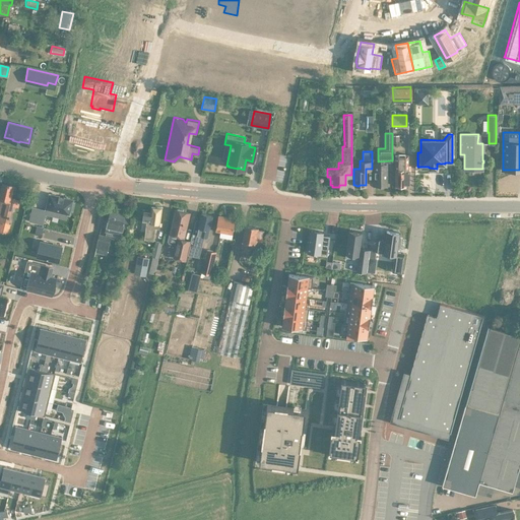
[(407,154),(395,154),(395,169),(395,185),(397,185),(397,186),(398,187),(402,187),(403,186),(403,185),(405,185),(405,183),(408,183),(408,169),(407,169),(407,154)]
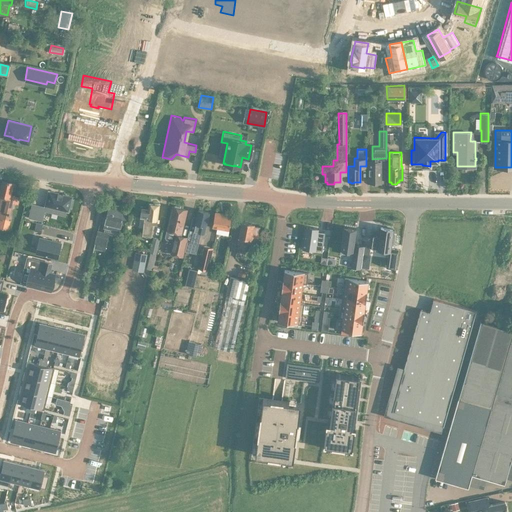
[(371,182),(371,183),(372,184),(377,184),(378,183),(378,182),(380,182),(380,160),(368,160),(368,182),(371,182)]
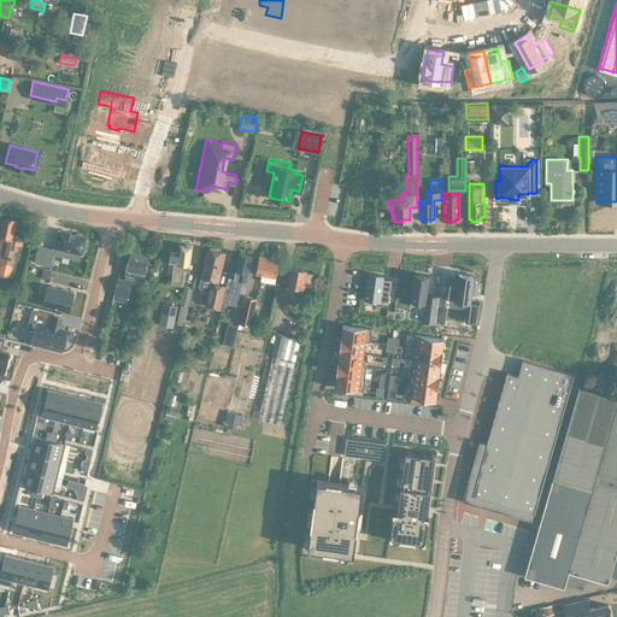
[(11,254),(12,254),(15,244),(21,245),(23,236),(17,235),(17,234),(12,233),(16,218),(3,216),(0,223),(0,260),(9,264),(11,254)]
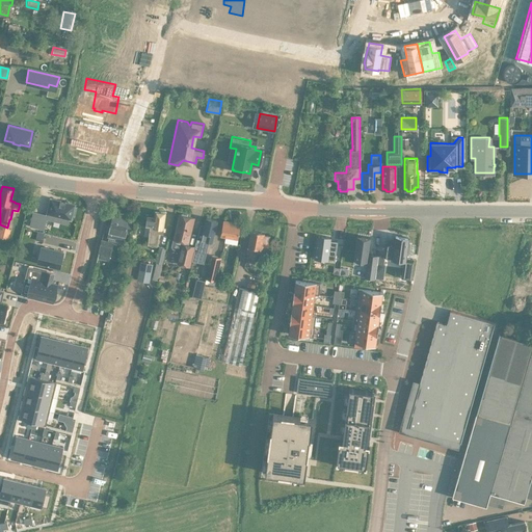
[(27,224),(41,228),(43,217),(57,220),(59,216),(68,218),(69,213),(71,213),(73,205),(71,205),(71,203),(61,201),(62,200),(56,198),(56,200),(47,196),(43,213),(31,210),(27,224)]
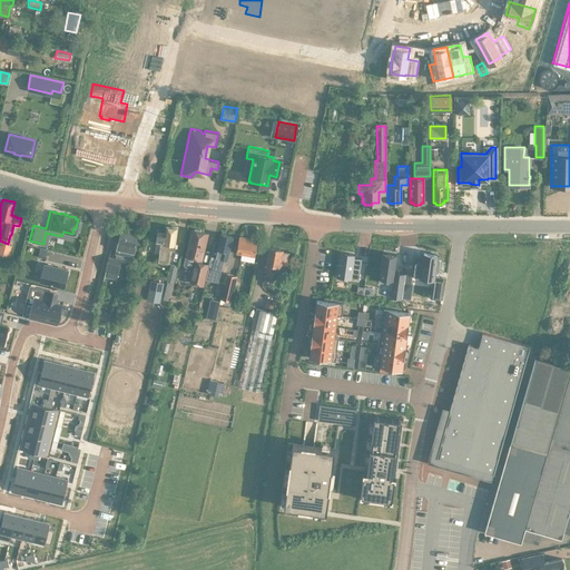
[(157,232),(156,242),(160,243),(158,262),(167,263),(169,249),(174,249),(177,227),(165,226),(164,233),(157,232)]
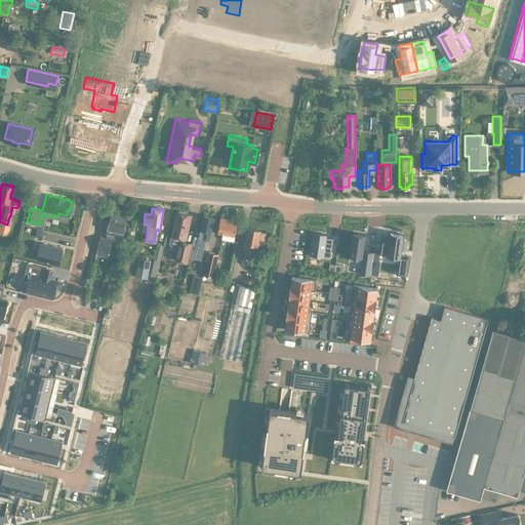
[(177,211),(176,211),(170,234),(169,242),(170,244),(177,246),(174,258),(187,261),(191,242),(185,241),(191,214),(185,212),(184,211),(178,210),(177,211)]
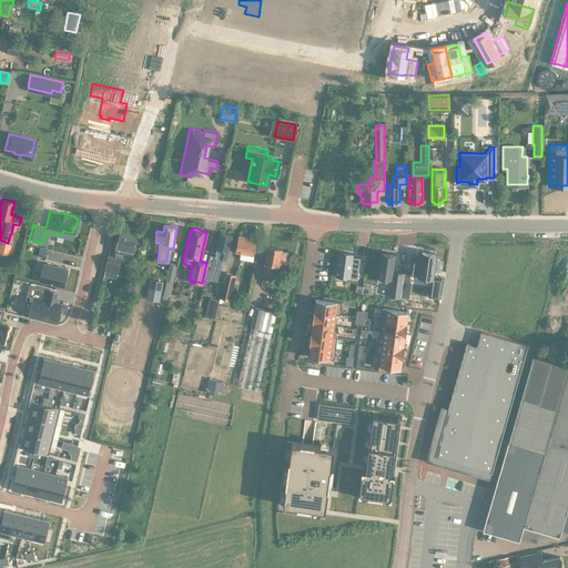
[(109,245),(115,250),(114,252),(113,256),(107,254),(103,270),(117,273),(120,260),(130,262),(134,244),(138,245),(141,234),(135,233),(135,232),(120,229),(118,237),(111,237),(109,245)]
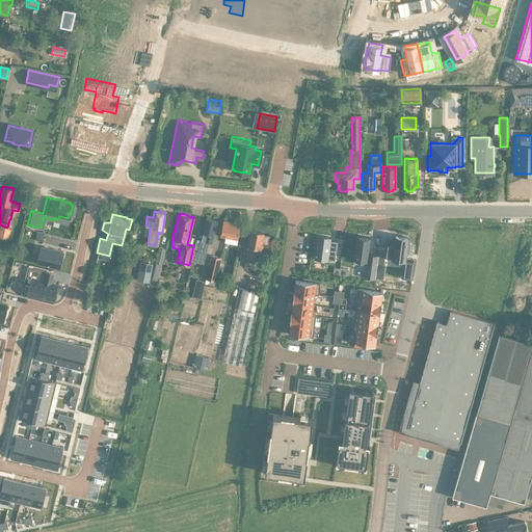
[(193,248),(191,261),(203,263),(205,253),(208,240),(211,241),(216,219),(205,217),(204,224),(200,224),(196,237),(195,241),(193,248)]
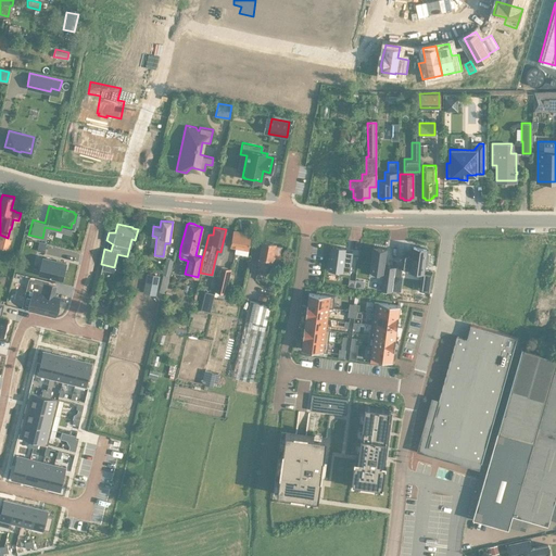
[(247,254),(248,249),(251,232),(232,229),(229,245),(235,247),(234,252),(247,254)]
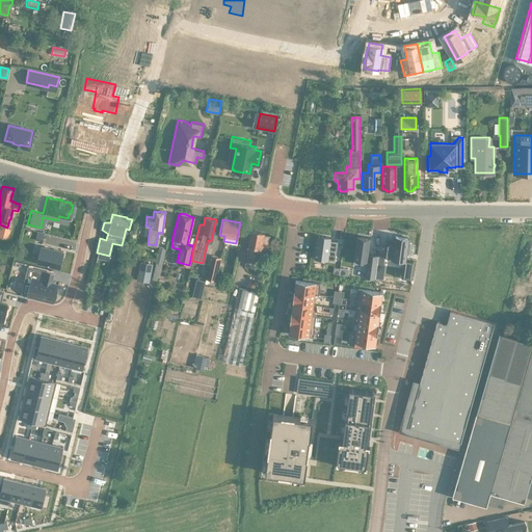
[(263,232),(250,230),(246,253),(253,254),(255,247),(260,248),(261,246),(267,247),(269,235),(263,234),(263,232)]
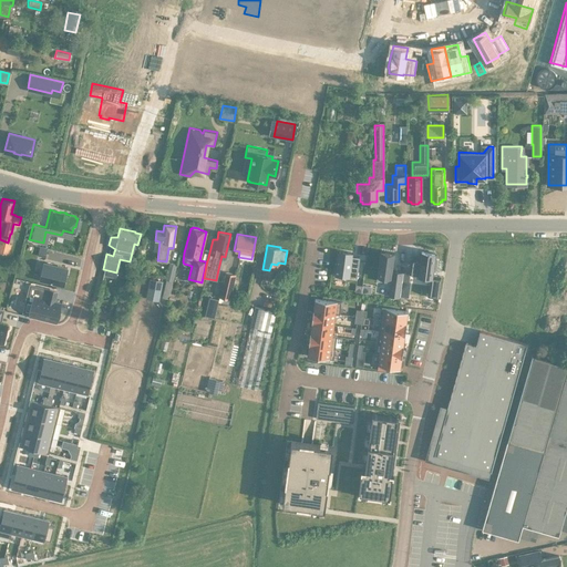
[(338,249),(334,275),(346,276),(346,277),(356,278),(359,257),(351,256),(352,251),(338,249)]
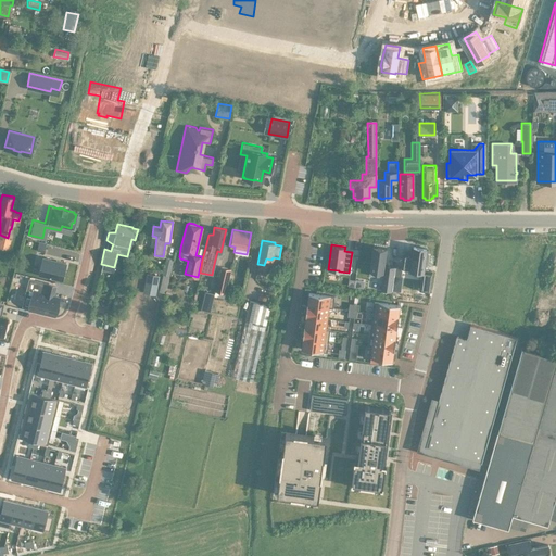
[(373,245),(368,275),(381,276),(380,289),(390,290),(390,293),(391,293),(393,275),(394,267),(394,266),(393,266),(384,265),(383,265),(386,248),(373,247),(373,245)]
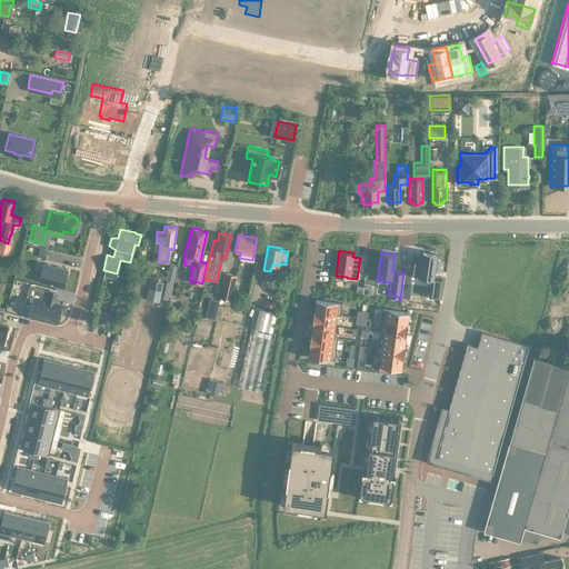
[(412,258),(410,275),(431,277),(432,278),(433,276),(433,269),(437,269),(438,261),(435,260),(436,253),(421,251),(421,259),(418,259),(412,258)]
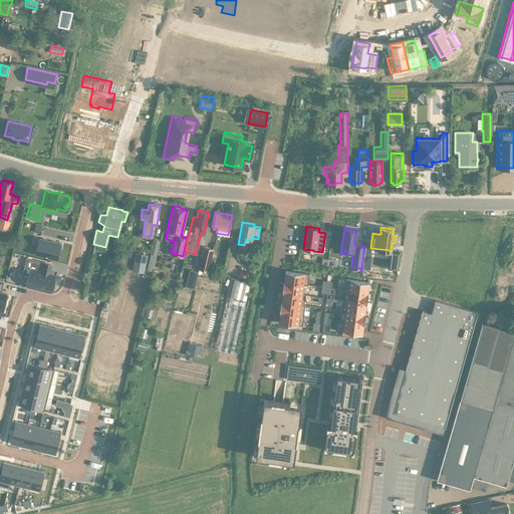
[(39,237),(35,252),(56,257),(60,243),(39,237)]
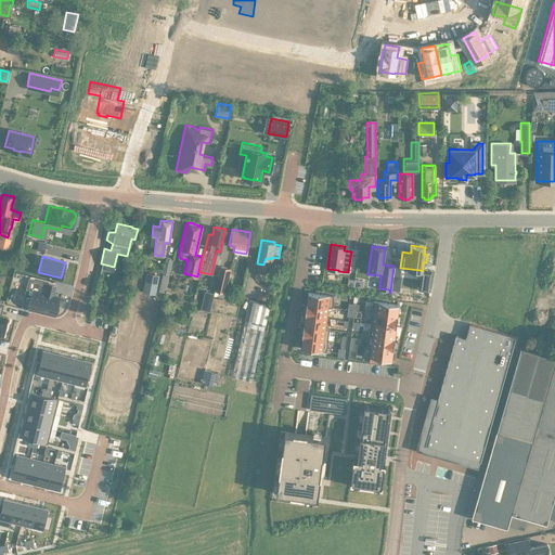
[(157,291),(164,292),(172,258),(164,256),(160,272),(162,273),(157,291)]
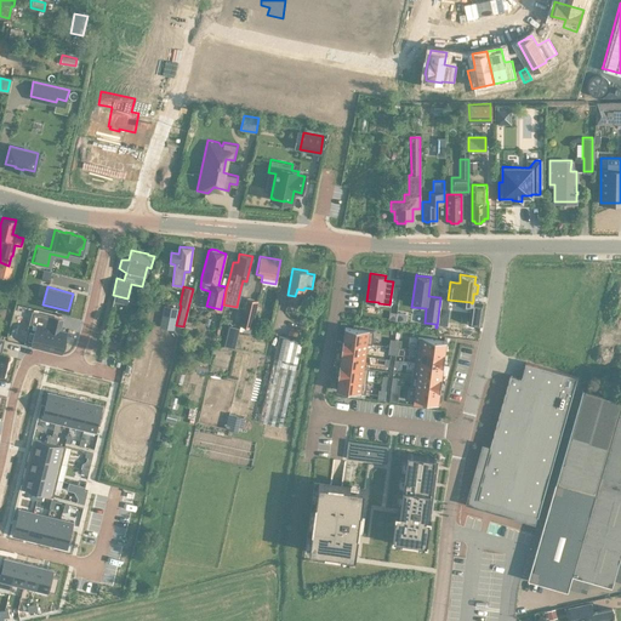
[(251,326),(257,300),(246,297),(240,324),(251,326)]
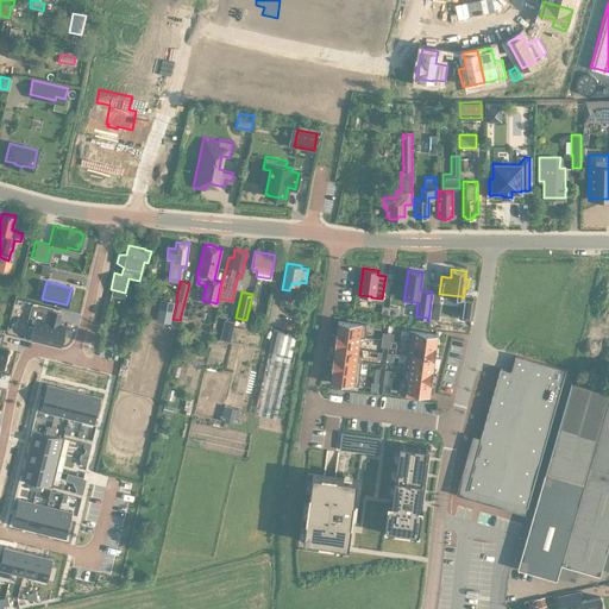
[(462,296),(459,315),(470,316),(472,296),(464,295),(463,297),(462,296)]
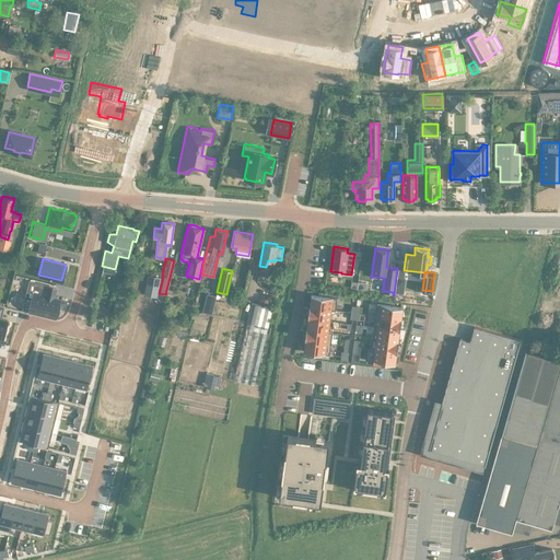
[(144,294),(155,296),(160,277),(150,275),(144,294)]
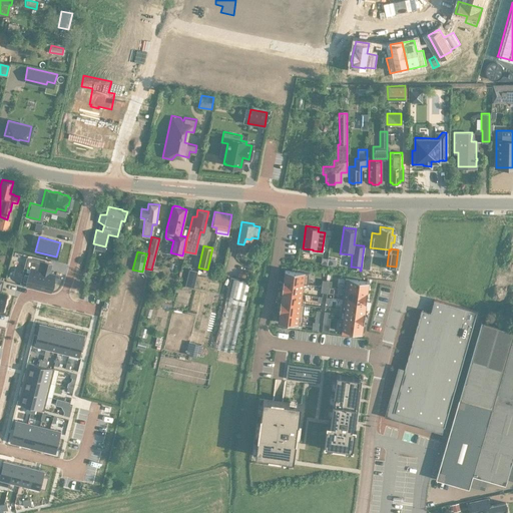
[(27,257),(23,271),(29,273),(27,284),(50,290),(54,274),(48,273),(51,263),(27,257)]
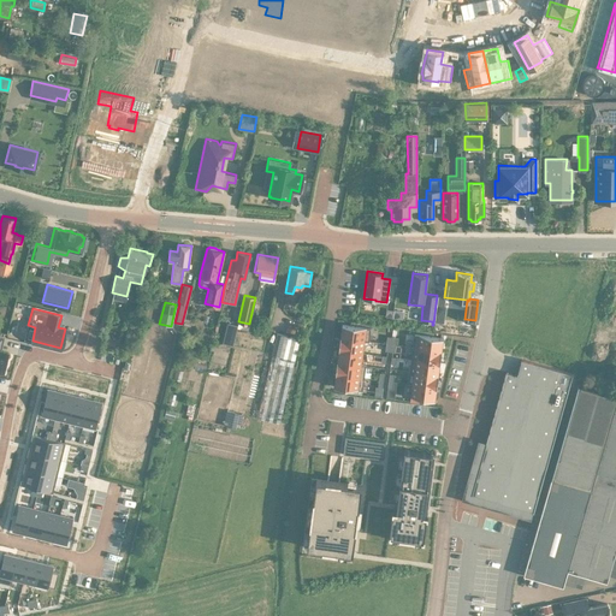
[(136,320),(129,319),(123,342),(131,343),(132,337),(136,320)]
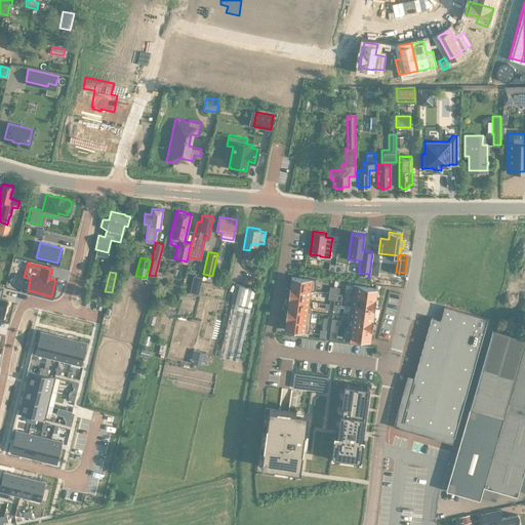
[(202,277),(194,275),(190,291),(198,293),(202,277)]
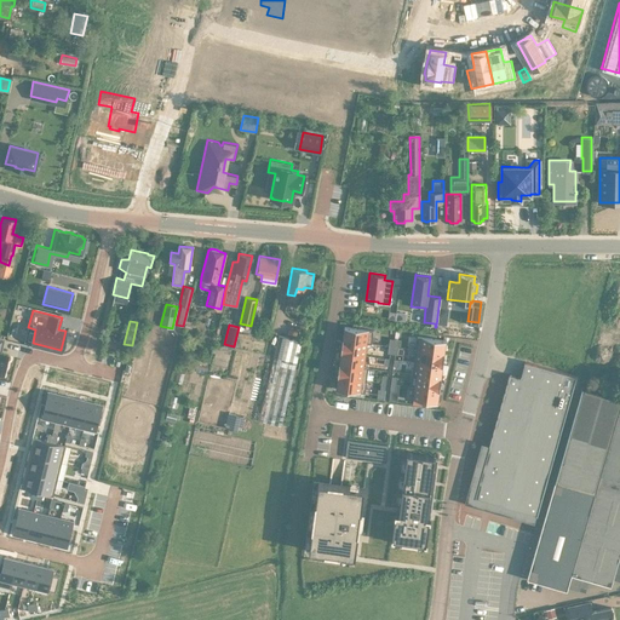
[(344,326),(342,339),(366,343),(371,343),(373,329),(344,326)]
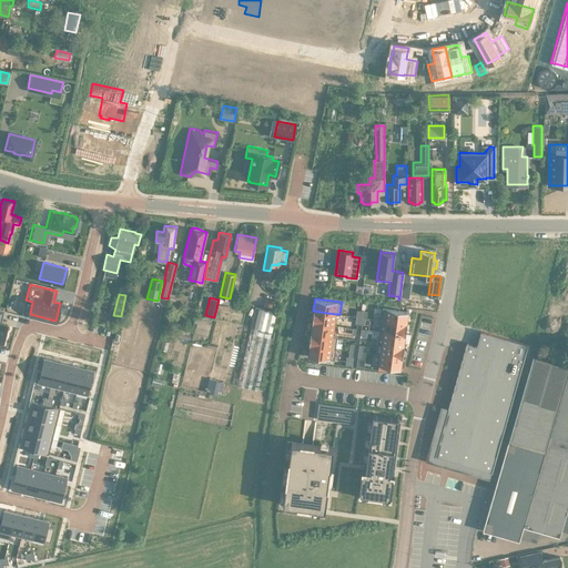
[(253,306),(235,385),(256,391),(275,311),(253,306)]
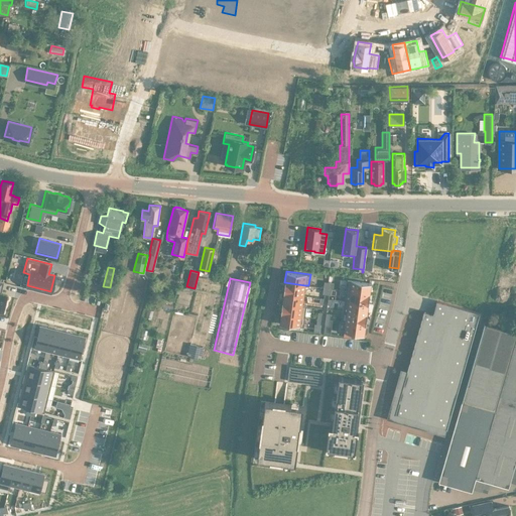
[(347,279),(345,289),(369,292),(371,282),(347,279)]
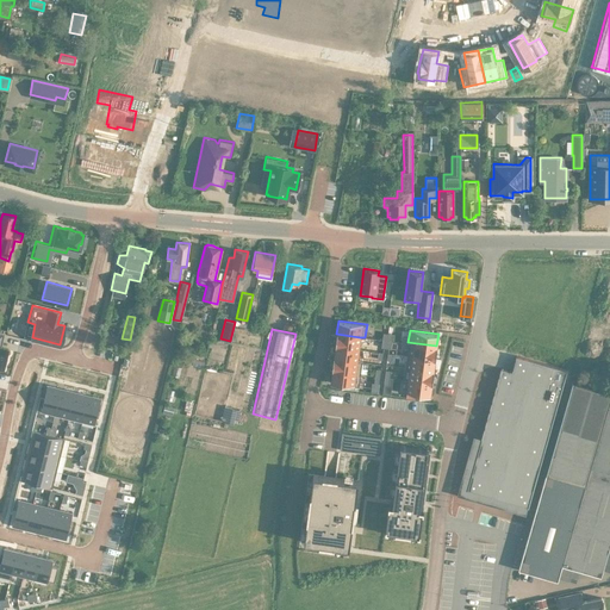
[(105,331),(104,340),(116,342),(117,338),(118,334),(105,331)]
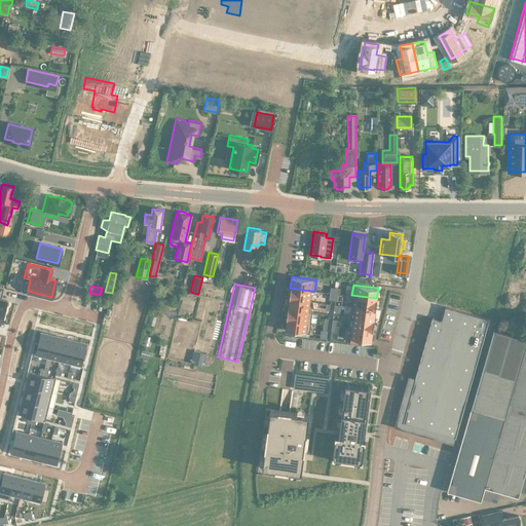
[(119,289),(113,288),(111,298),(117,299),(119,289)]
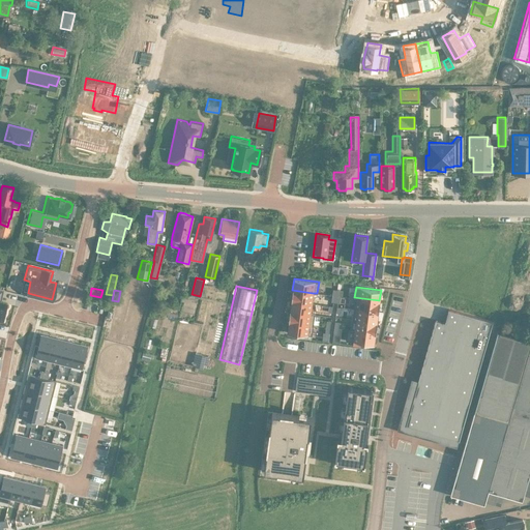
[(292,290),(291,299),(312,302),(313,293),(292,290)]
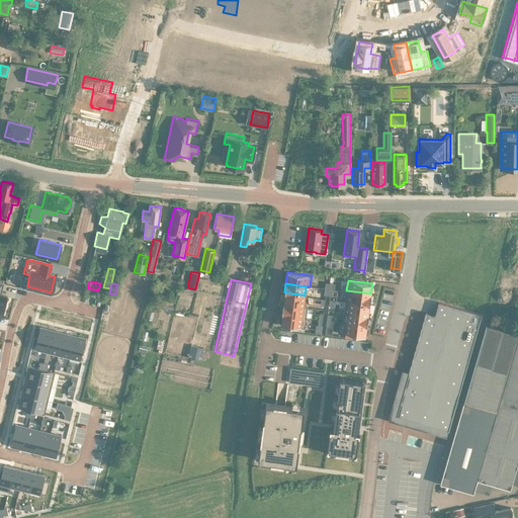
[(346,290),(345,300),(369,305),(370,293),(346,290)]
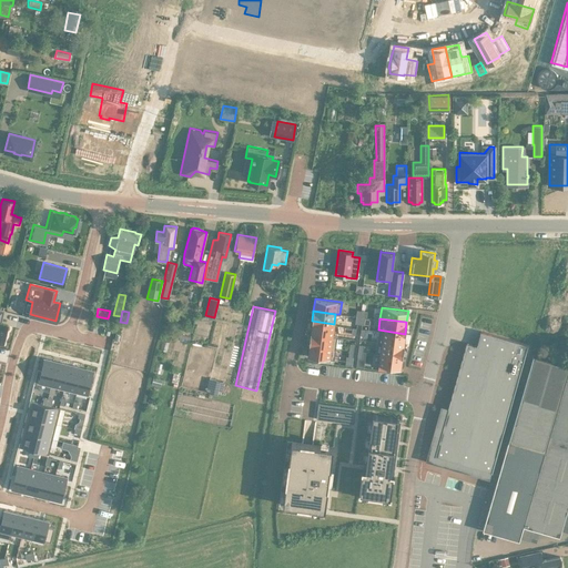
[(312,321),(310,332),(332,335),(334,324),(312,321)]
